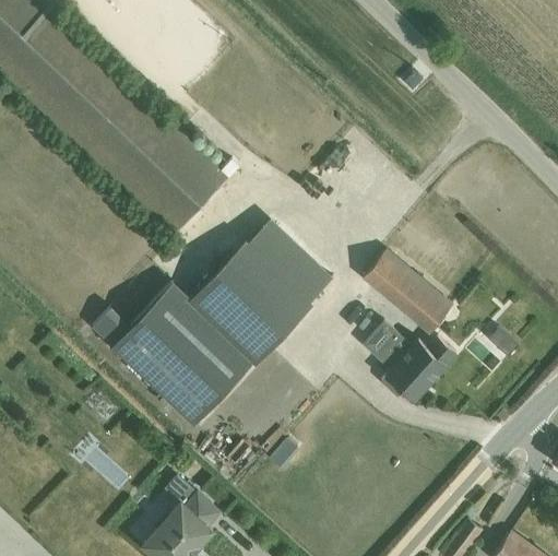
[(111,309),(93,329),(134,367),(194,425),(253,363),(256,365),(313,305),(310,303),(333,279),(271,220),(249,244),(247,241),(191,299),(174,282),(131,328),(111,309)]
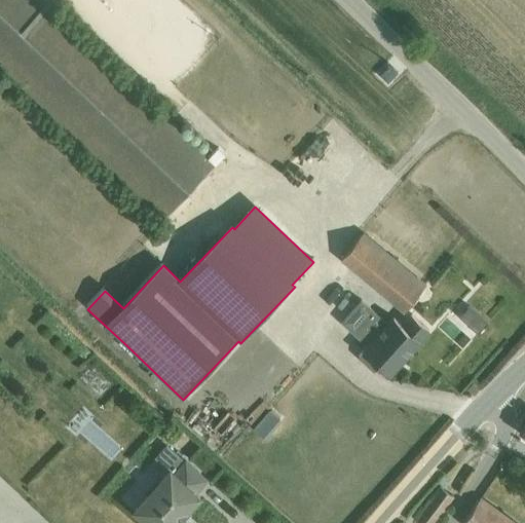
[(365,235),(341,262),(405,315),(427,288),(365,235)]
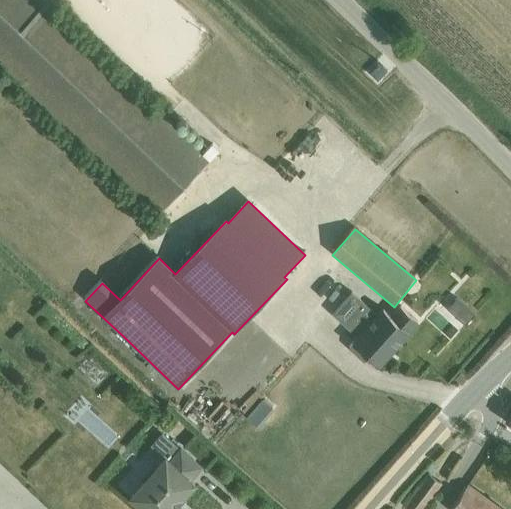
[(353,294),(333,317),(359,341),(360,340),(368,347),(359,358),(377,373),(386,362),(388,363),(419,326),(397,308),(385,323),(353,294)]
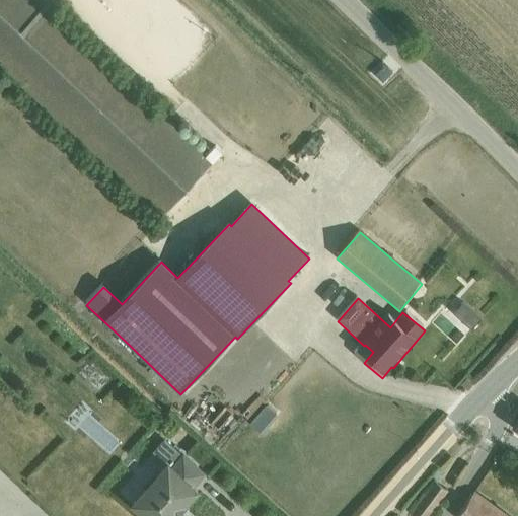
[(464,299),(456,308),(475,326),(484,317),(464,299)]
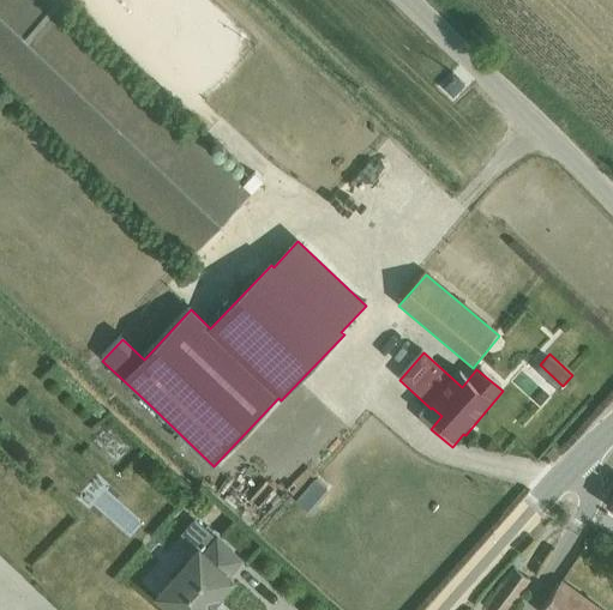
[(316,483),(298,505),(312,517),(330,495),(316,483)]
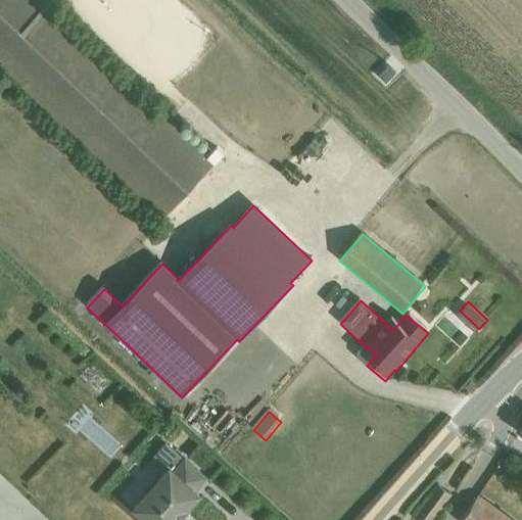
[(168,470),(133,508),(146,519),(181,519),(187,511),(199,495),(195,491),(205,479),(165,443),(153,458),(168,470)]
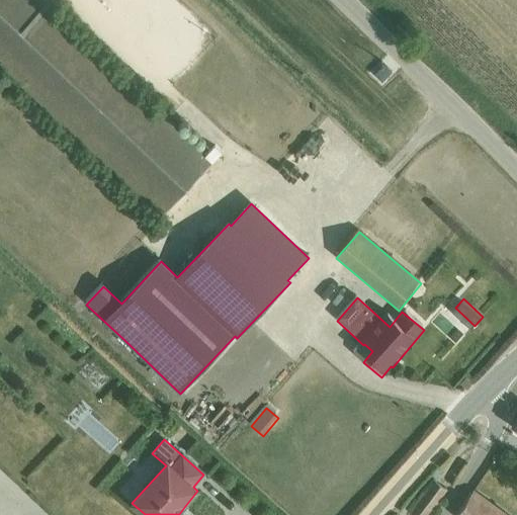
[(114,500),(136,474),(123,463),(102,491),(114,500)]
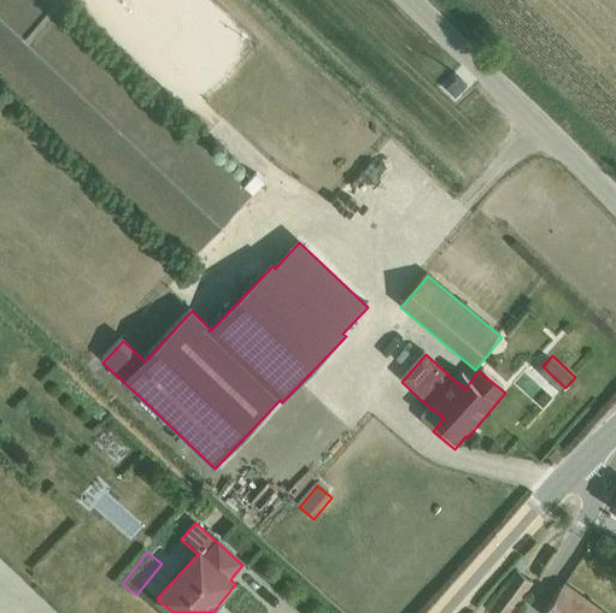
[(492,606),(487,612),(512,612),(533,585),(517,573),(492,606)]
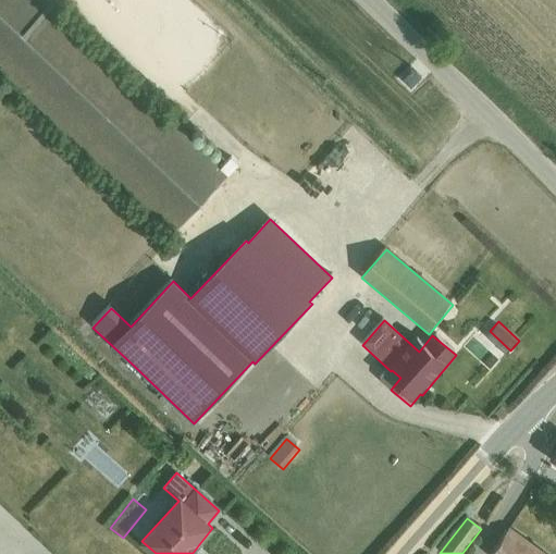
[(538,553),(507,533),(493,553),(538,553)]
